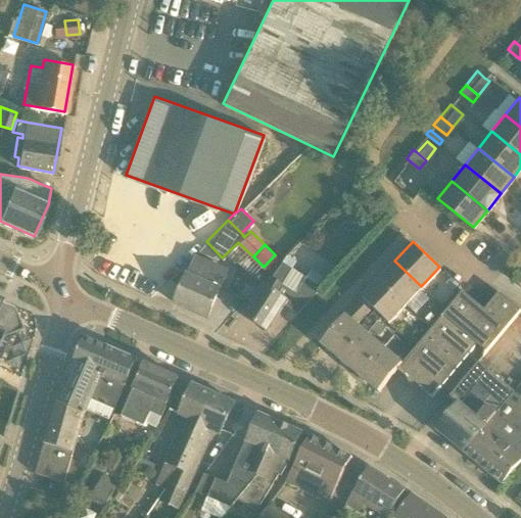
[(185,271),(173,299),(206,314),(219,286),(219,285),(209,281),(218,263),(212,261),(194,251),(190,262),(185,272),(185,271)]
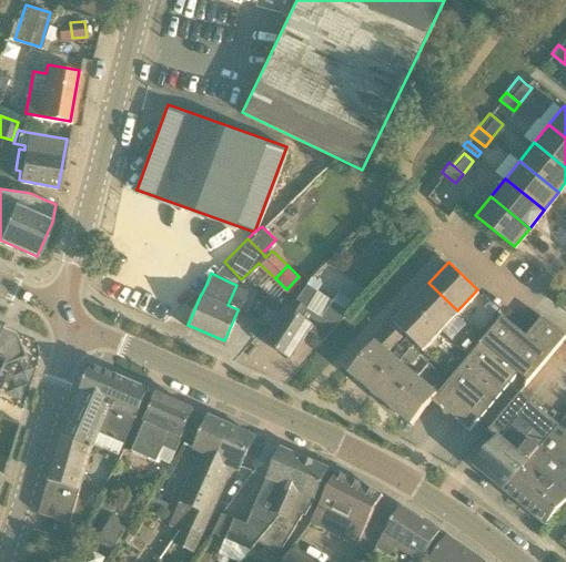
[(285,307),(264,339),(289,356),(305,330),(307,328),(312,330),(322,337),(342,315),(347,309),(349,308),(332,297),(316,288),(306,283),(295,298),(289,308),(285,307)]
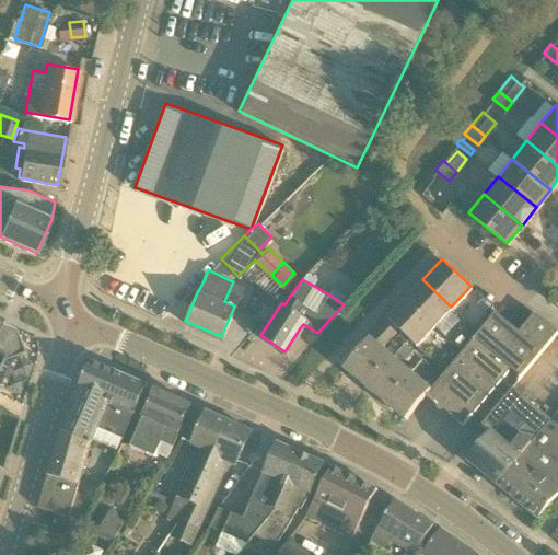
[(431,326),(451,307),(422,279),(403,299),(431,326)]
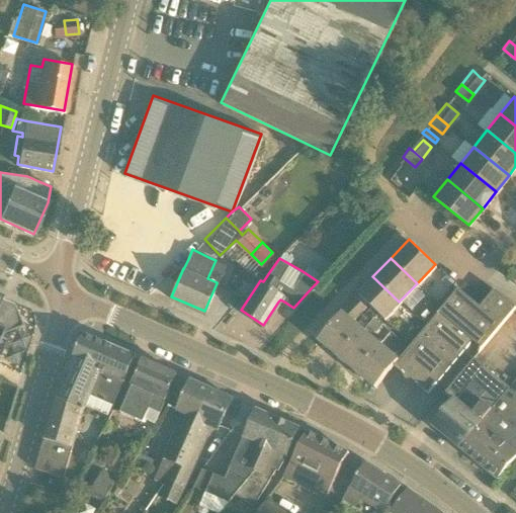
[(445,271),(440,276),(447,283),(452,279),(445,271)]
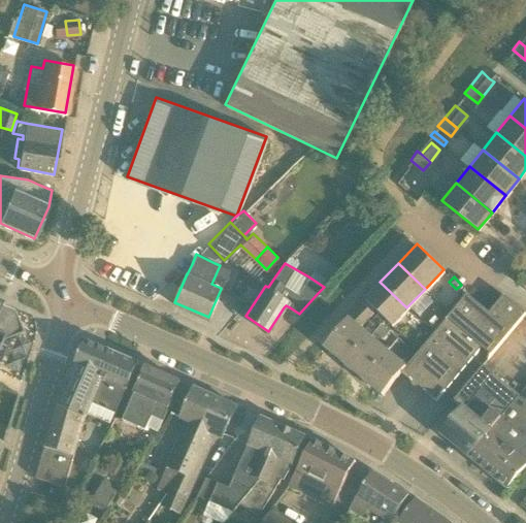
[(391,324),(406,307),(380,282),(364,298),(373,306),(391,324)]
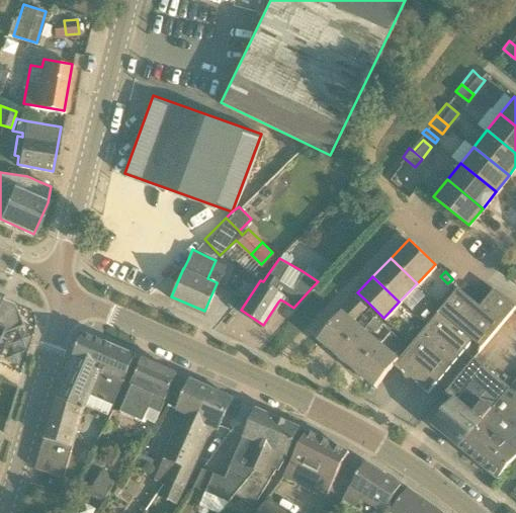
[(393,362),(427,391),(471,337),(481,345),(515,305),(493,286),(479,304),(456,284),(397,356),(393,362)]
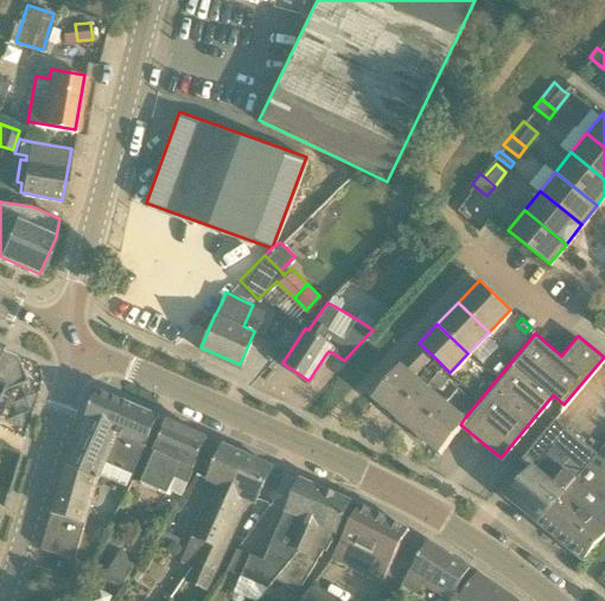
[(412,371),(430,352),(420,343),(400,363),(412,371)]
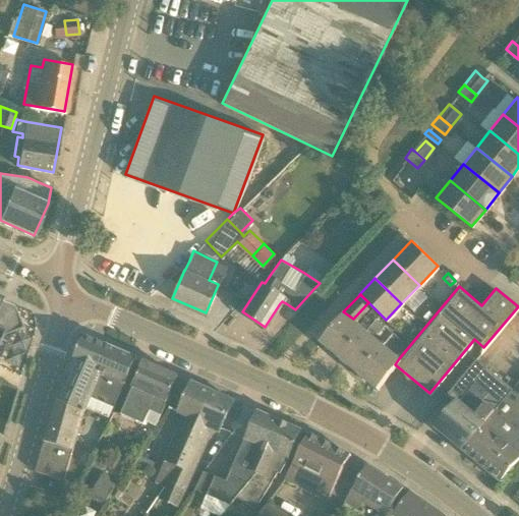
[(18,324),(11,305),(0,300),(1,297),(0,296),(0,331),(18,324)]
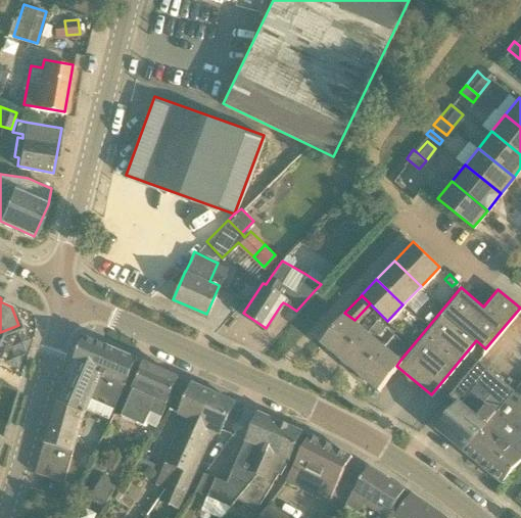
[(338,356),(362,327),(354,320),(344,313),(343,313),(320,340),(338,356)]
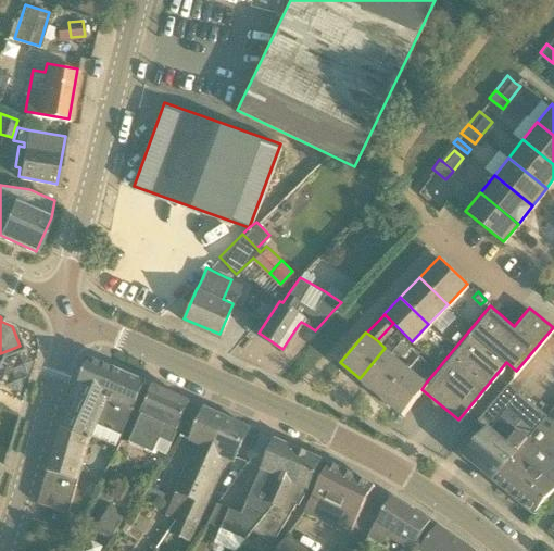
[(400,339),(393,347),(401,353),(408,346),(400,339)]
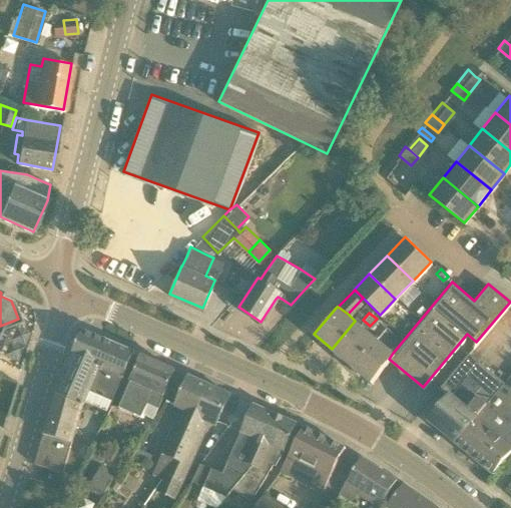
[(374,337),(355,321),(332,349),(351,365),(374,337)]
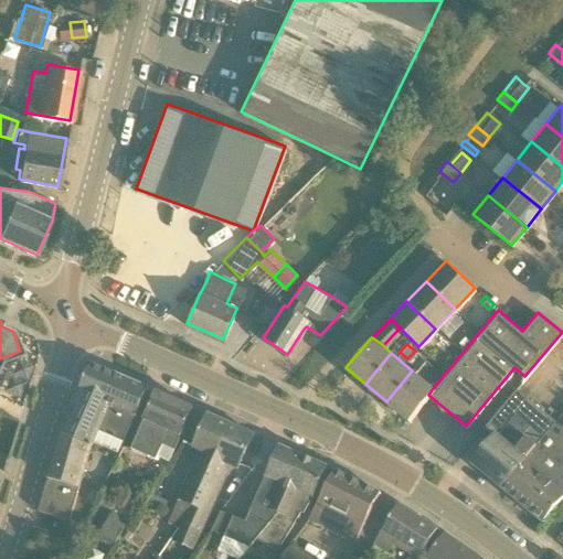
[(88,443),(95,427),(121,438),(133,412),(134,414),(146,385),(94,362),(93,364),(88,365),(87,365),(77,387),(57,430),(60,431),(36,507),(68,516),(77,484),(88,443)]
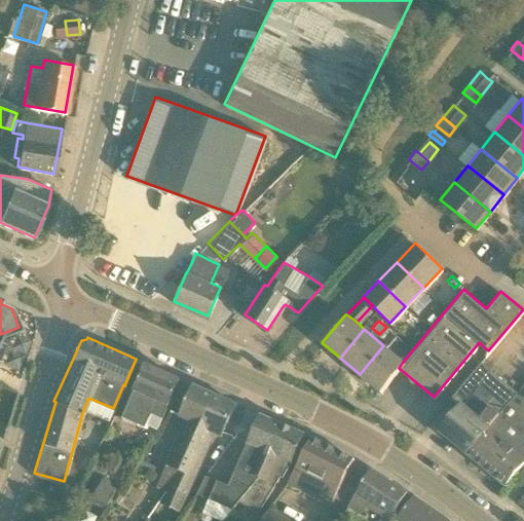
[(399,368),(403,362),(383,345),(360,374),(379,391),(399,368)]
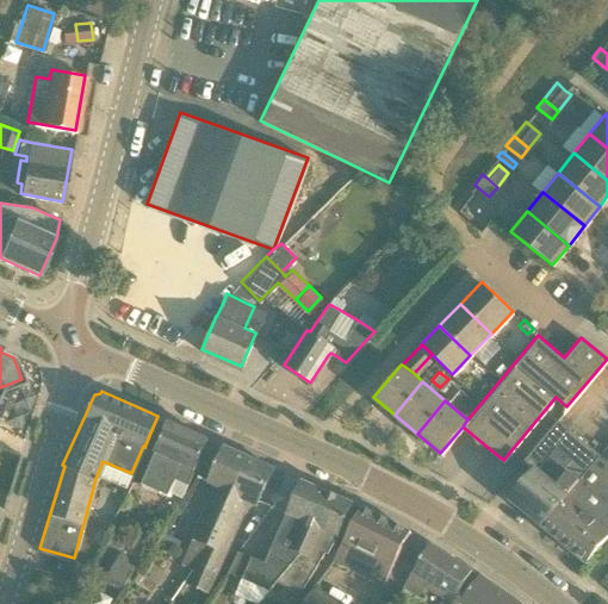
[(540,523),(599,454),(599,453),(569,428),(557,418),(522,458),(534,467),(509,497),(540,523)]
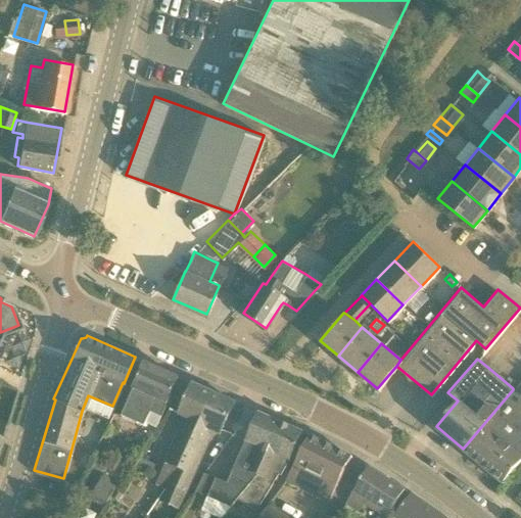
[(177,375),(143,360),(121,412),(143,422),(155,425),(157,421),(177,375)]
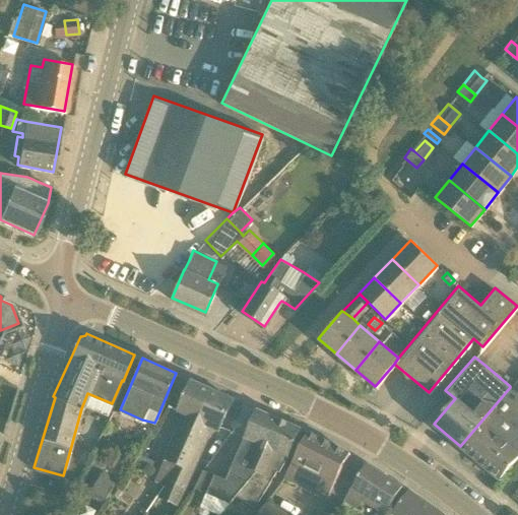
[(163,457),(152,479),(162,484),(165,485),(167,478),(171,469),(173,470),(176,464),(211,388),(189,379),(176,407),(177,408),(184,411),(164,454),(163,457)]
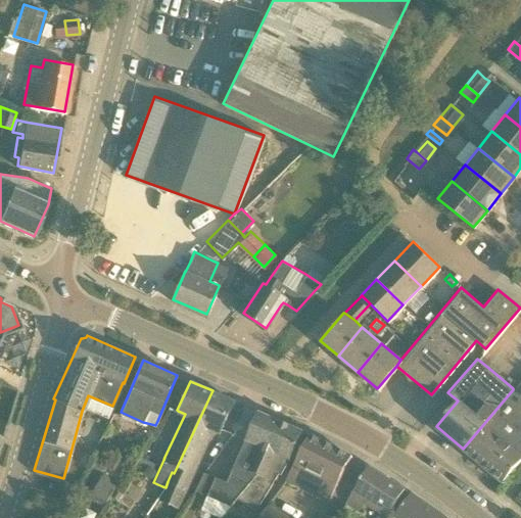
[(520,390),(517,393),(513,389),(463,449),(502,481),(520,457),(520,390)]
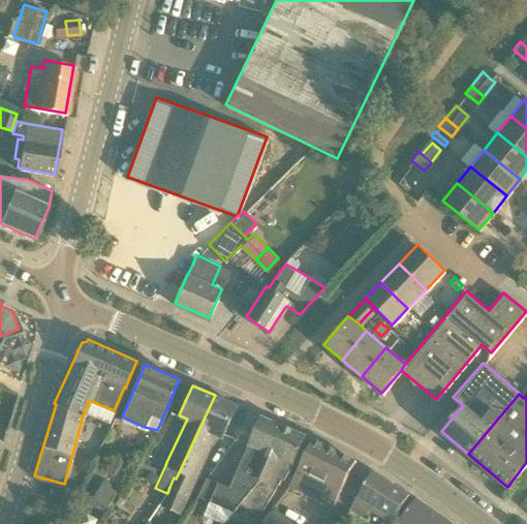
[(174,478),(169,487),(185,494),(192,478),(212,435),(214,431),(217,432),(221,434),(224,427),(235,404),(234,403),(215,395),(179,472),(176,479),(174,478)]
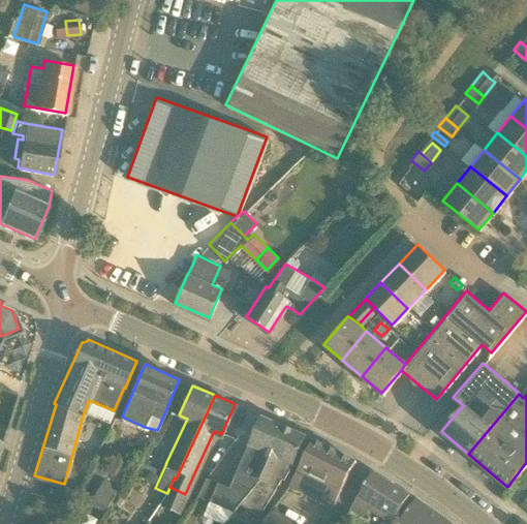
[(259,479),(283,425),(259,414),(247,443),(228,486),(205,476),(195,494),(231,510),(237,504),(259,479)]
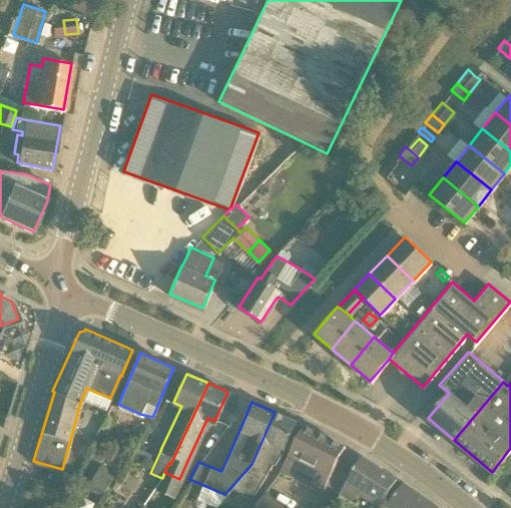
[(251,464),(229,489),(250,499),(272,463),(269,461),(275,446),(283,450),(284,448),(296,421),(275,412),(251,464)]
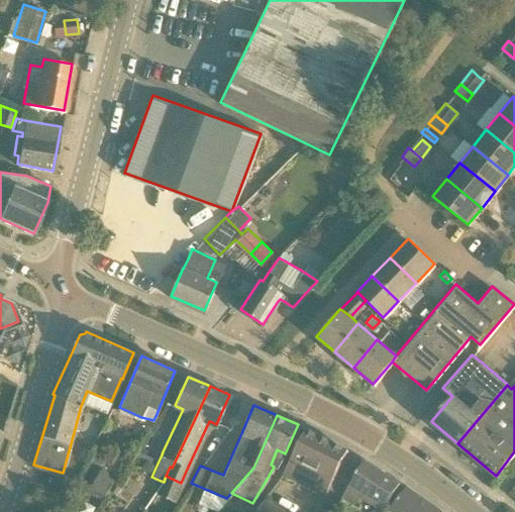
[(324,491),(346,448),(305,427),(284,471),(324,491)]
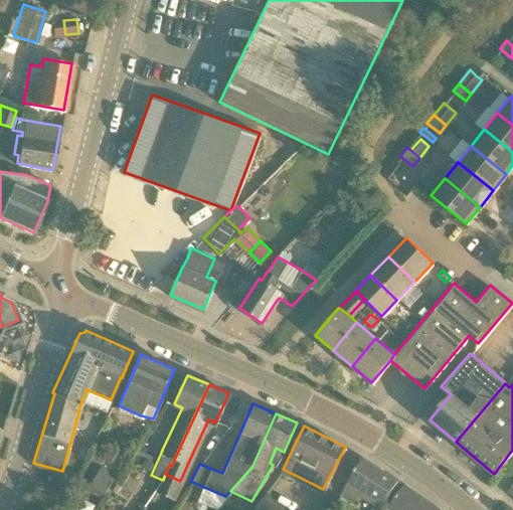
[(381,503),(397,479),(361,457),(340,491),(342,492),(341,493),(354,501),(361,490),(381,503)]
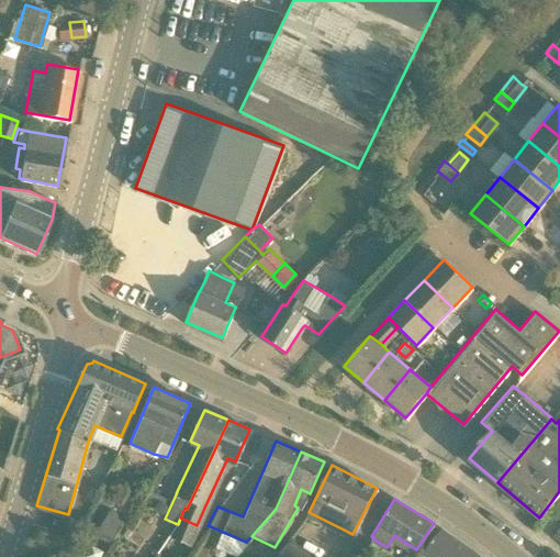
[(108,511),(94,532),(111,541),(123,521),(108,511)]
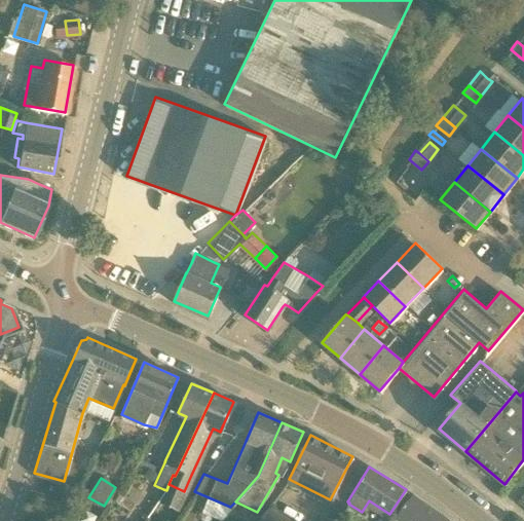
[(446,520),(448,520),(412,494),(393,520),(446,520)]
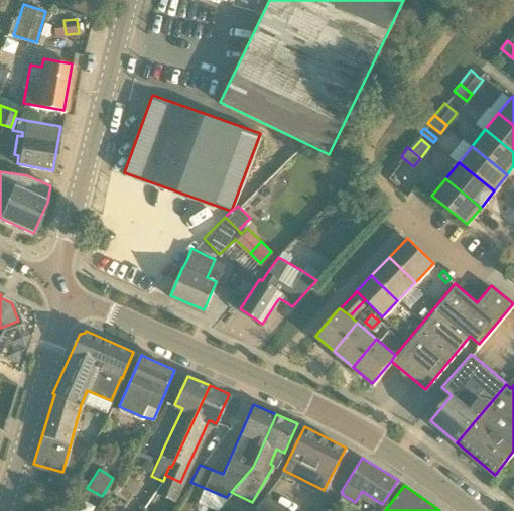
[(280,510),(282,507),(261,494),(250,510),(280,510)]
